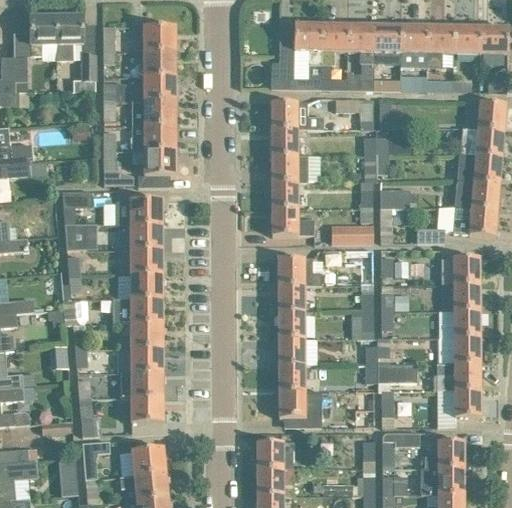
[(56,17),(30,17),(30,21),(30,36),(31,57),(41,57),(41,45),(56,45),(56,19),(56,17)]
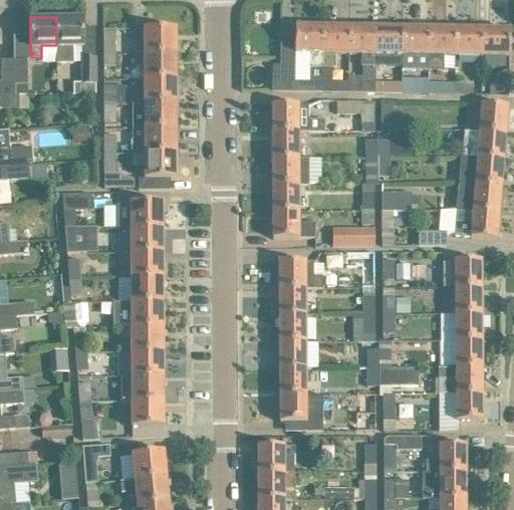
[(56,45),(56,61),(72,61),(72,44),(82,44),(83,44),(83,26),(82,17),(56,17),(56,19),(56,45)]
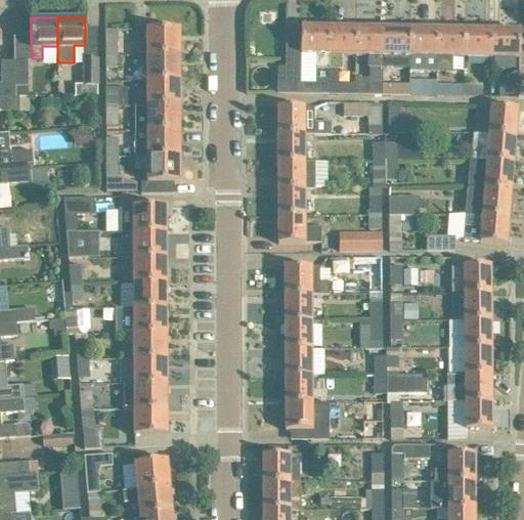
[(276,67),(275,92),(325,93),(325,80),(326,67),(326,65),(326,51),(328,51),(328,31),(329,26),(302,25),(302,30),(301,41),(301,51),(313,51),(313,80),(301,80),(301,67),(285,67),(276,67)]
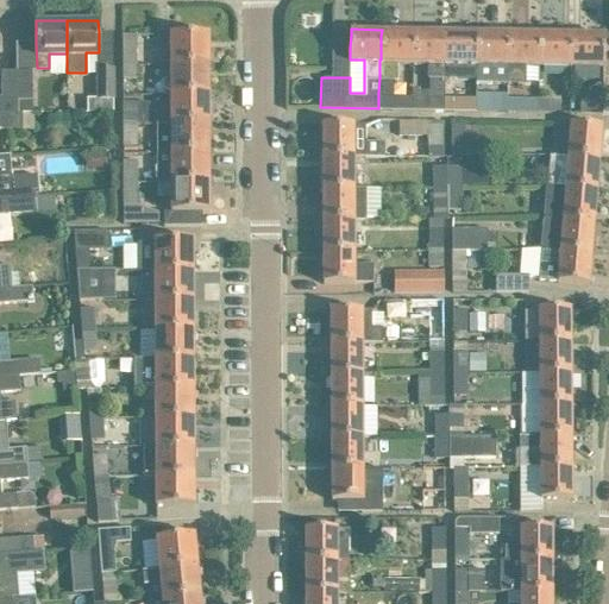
[(380,75),(380,77),(395,77),(400,77),(400,61),(413,61),(414,36),(414,30),(382,30),(381,36),(381,60),(380,60),(380,75)]
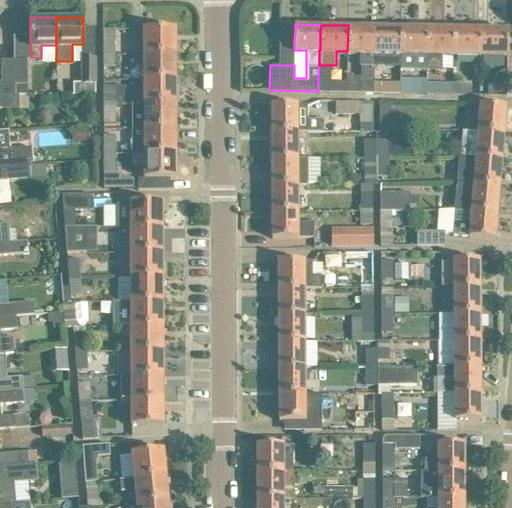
[(347,79),(346,91),(372,91),(373,79),(373,73),(373,63),(374,31),(374,25),(348,25),(348,30),(347,51),(361,50),(361,73),(352,73),(353,71),(347,71),(347,79)]
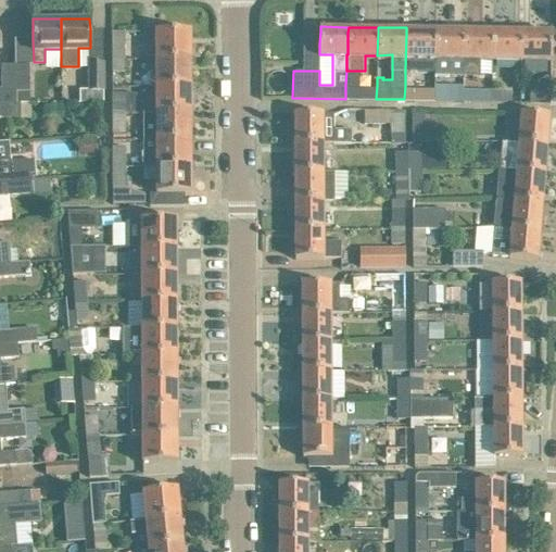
[(406,34),(405,69),(433,70),(433,28),(406,27),(406,34)]
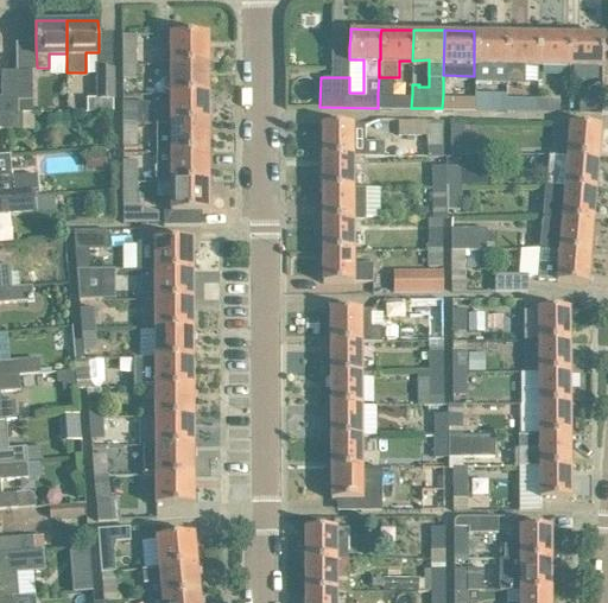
[(208,61),(208,31),(170,31),(170,61),(208,61)]
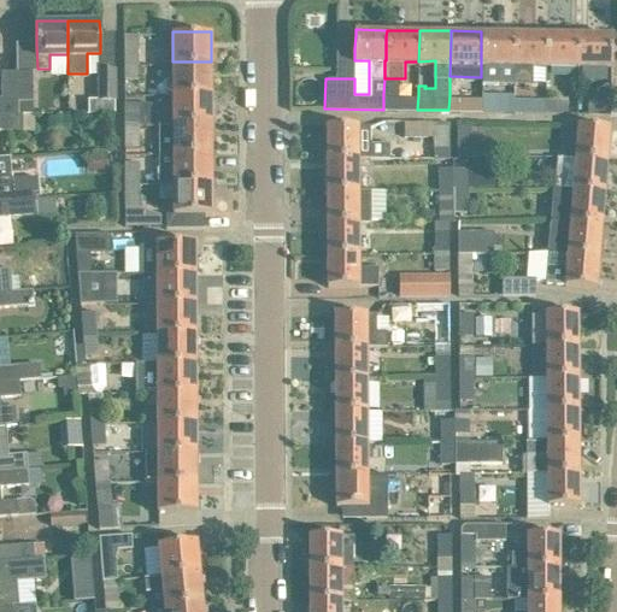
[(513,82),(515,31),(481,31),(481,77),(481,81),(513,82)]
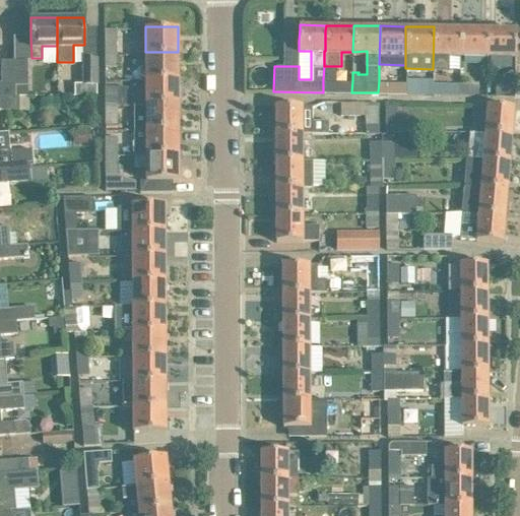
[(460,54),(460,27),(434,26),(433,69),(447,69),(447,54),(460,54)]
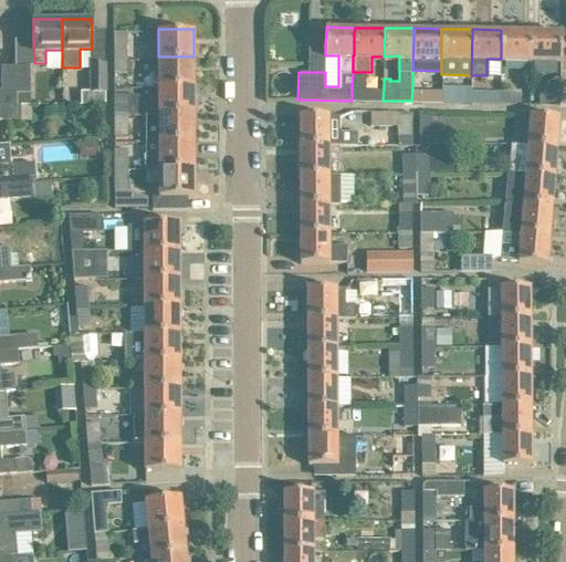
[(113,50),(126,50),(127,30),(113,30),(113,50)]
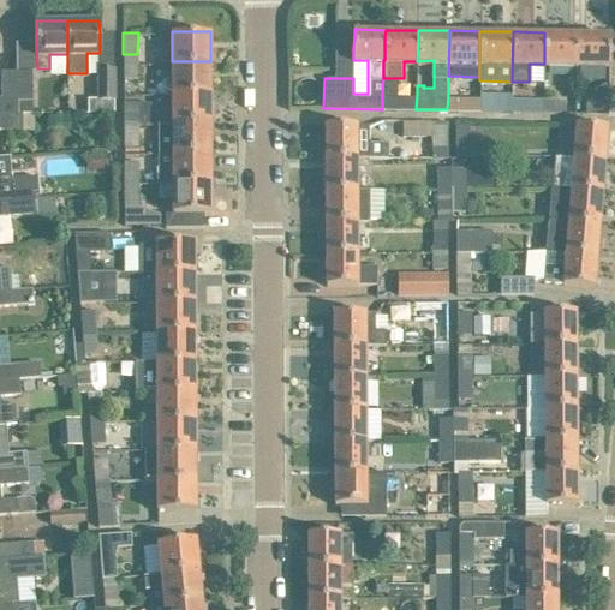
[(577,64),(578,33),(544,33),(544,64),(577,64)]
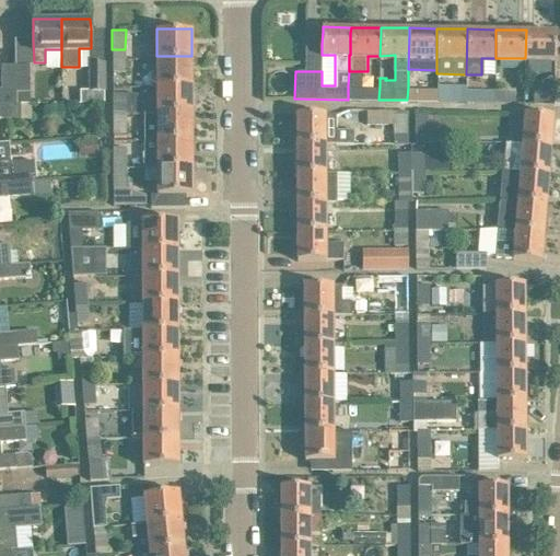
[(555,59),(555,31),(526,30),(525,58),(555,59)]
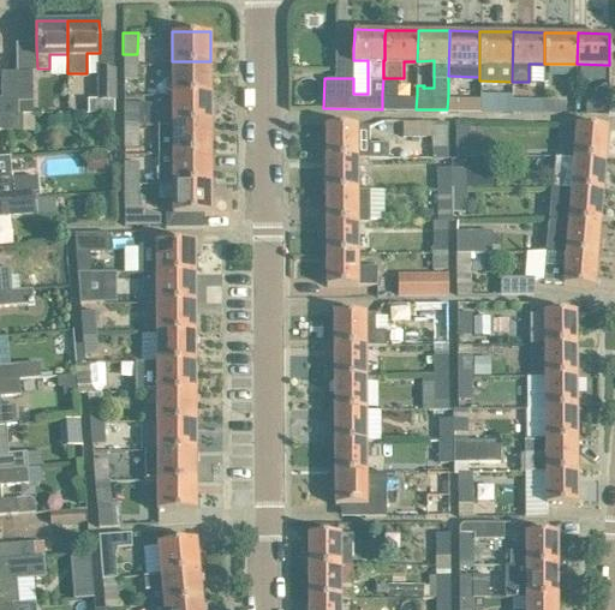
[(137,54),(123,54),(123,77),(137,77),(137,54)]
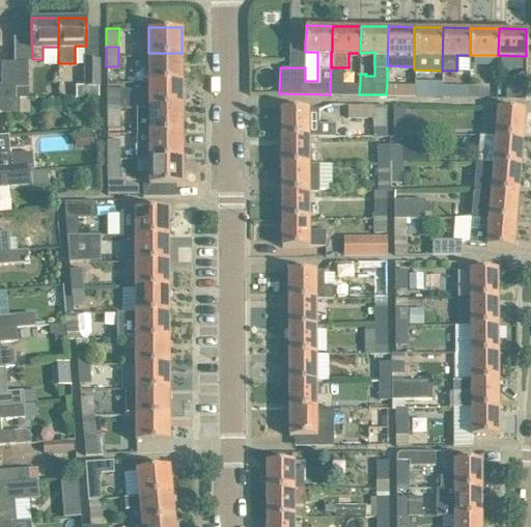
[(182,79),(182,53),(148,53),(148,79),(182,79)]
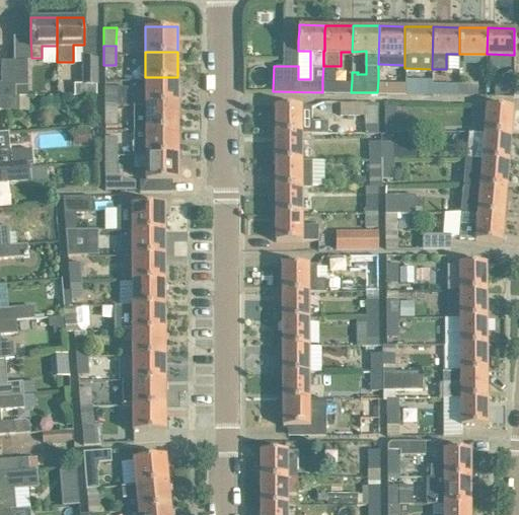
[(81,81),(74,81),(74,93),(96,93),(96,55),(83,56),(81,56),(81,81)]
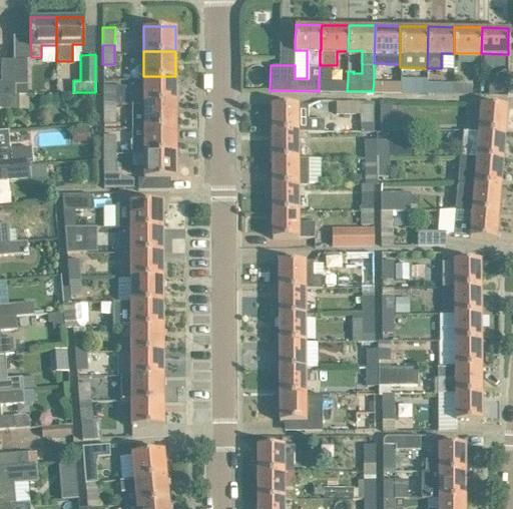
[(1,79),(0,78),(0,93),(15,93),(13,57),(0,57),(1,68),(1,79)]
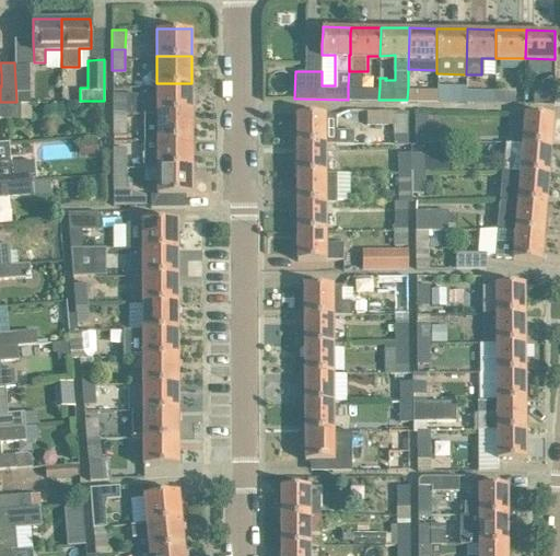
[(30,62),(14,62),(16,102),(20,102),(30,102),(30,90),(30,62)]
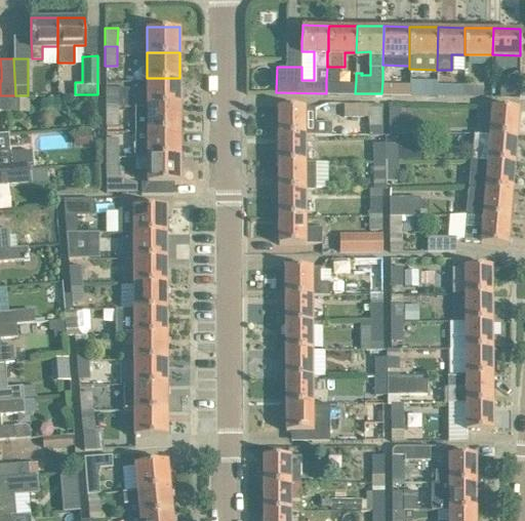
[(436,94),(436,81),(437,77),(409,77),(409,81),(408,94),(436,94)]
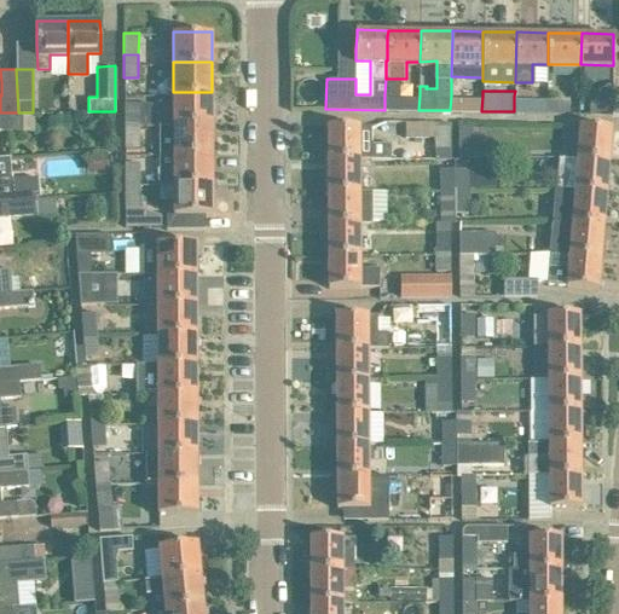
[(212,122),(212,92),(173,92),(173,122),(204,122),(212,122)]
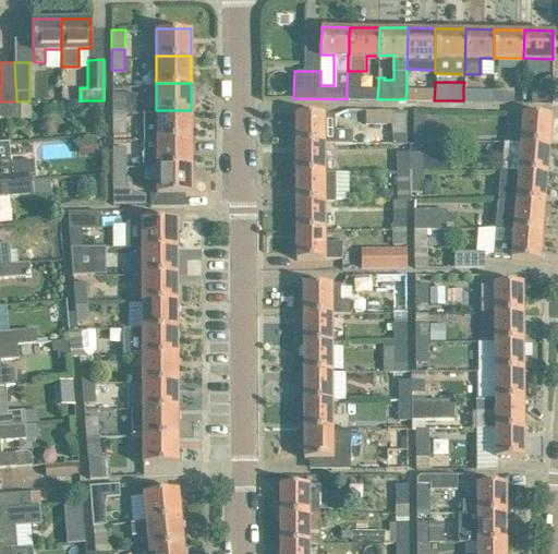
[(347,85),(347,99),(377,99),(378,86),(361,85),(347,85)]
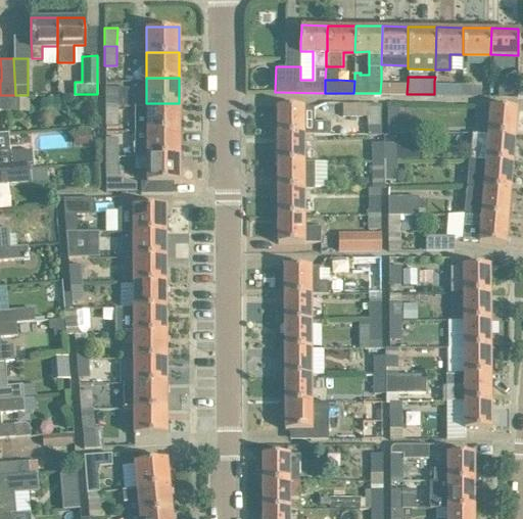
[(381,81),(380,93),(407,94),(408,81),(381,81)]
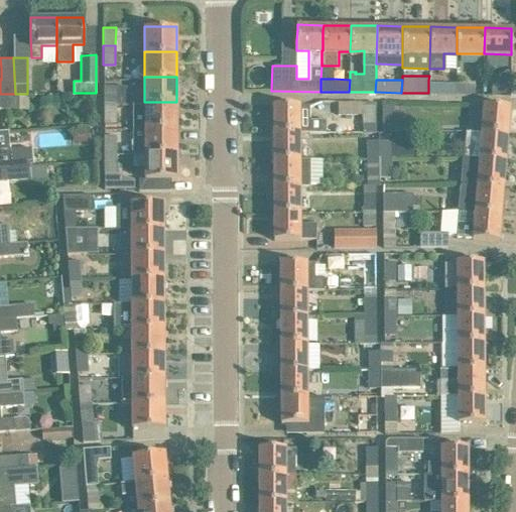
[(456,94),(456,81),(428,80),(428,93),(456,94)]
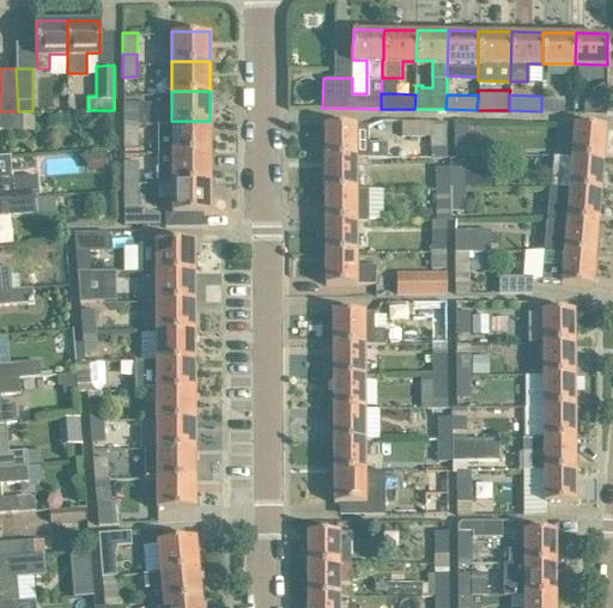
[(541,111),(564,111),(565,96),(541,96),(541,111)]
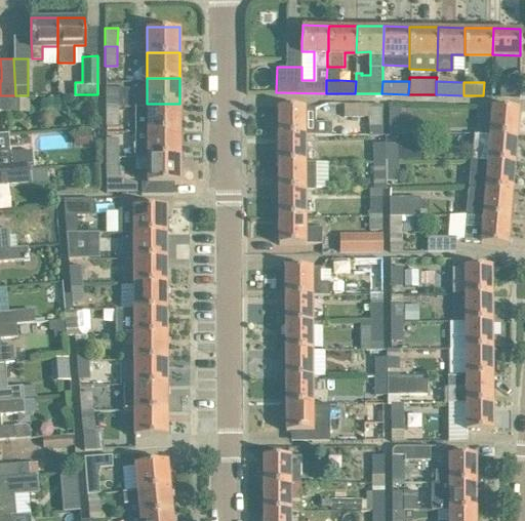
[(105,105),(118,104),(118,85),(105,85),(105,105)]
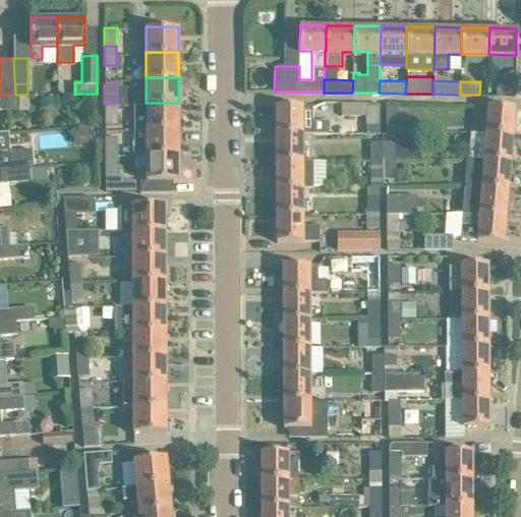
[(0,108),(19,108),(18,95),(15,95),(0,95),(0,108)]
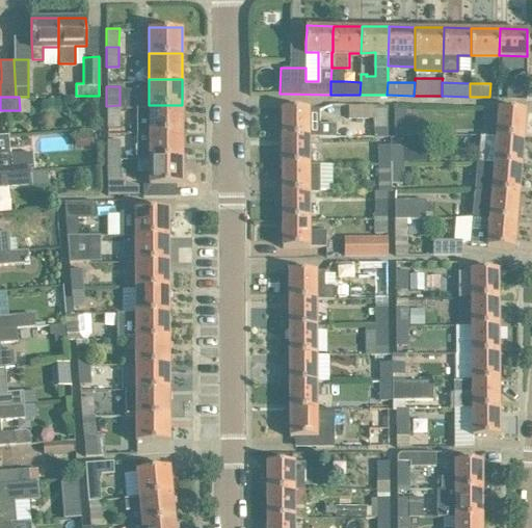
[(387,135),(387,103),(349,103),(349,115),(373,115),(374,135),(387,135)]
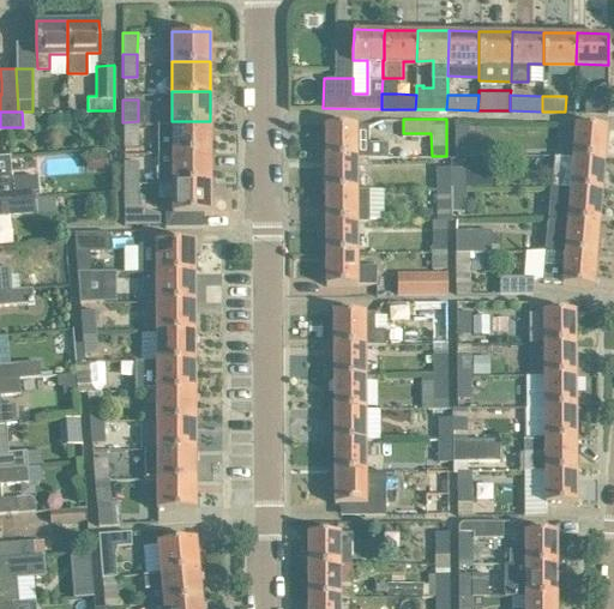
[(122,122),(122,144),(146,144),(146,121),(138,121),(122,122)]
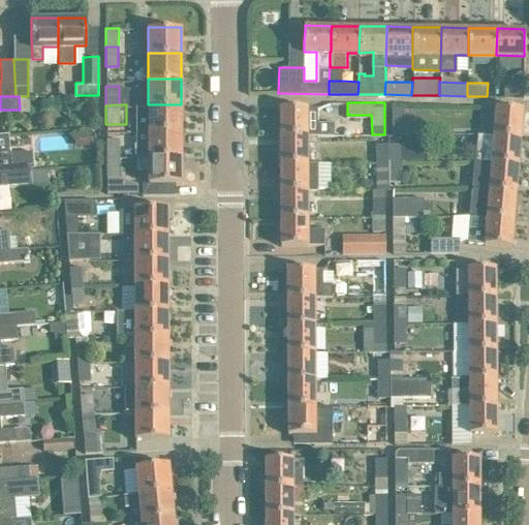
[(175,104),(148,104),(136,105),(136,129),(181,129),(181,104),(175,104)]
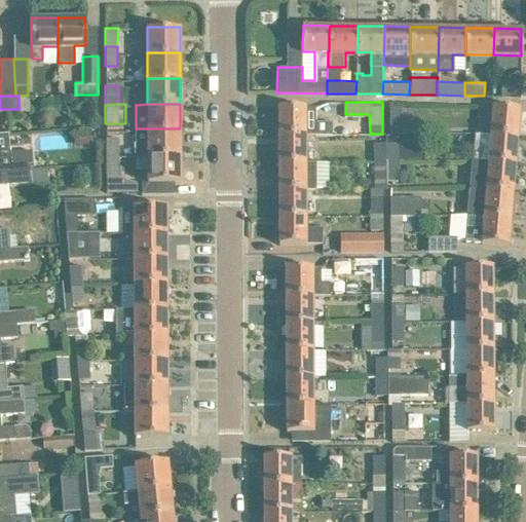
[(315,119),(315,105),(278,105),(278,133),(305,133),(332,132),(332,119),(315,119)]
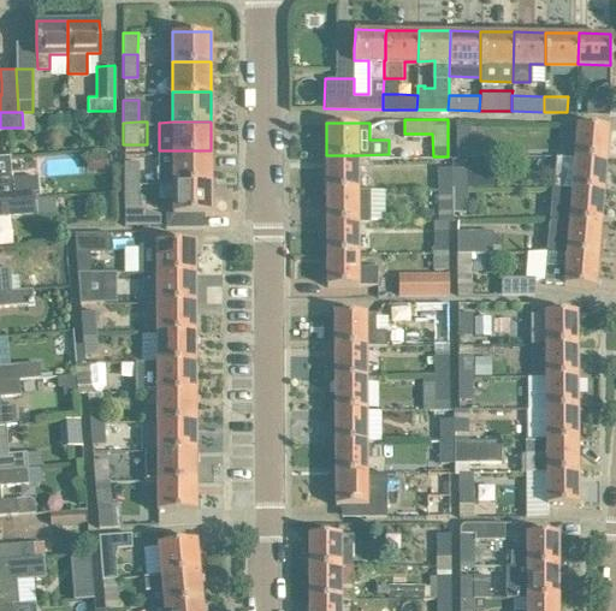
[(478,146),(478,123),(455,123),(455,146),(478,146)]
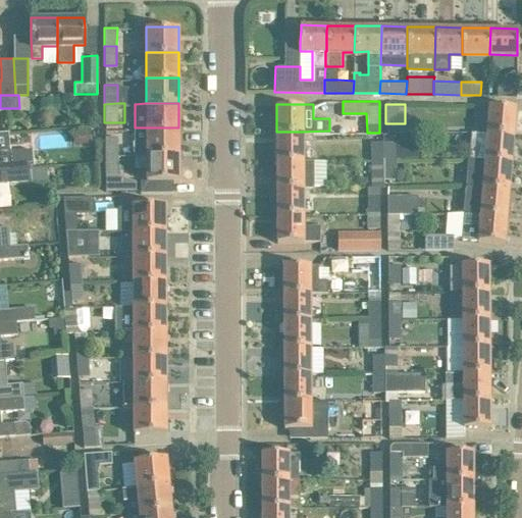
[(516,106),(510,105),(489,104),(487,132),(513,134),(516,106)]
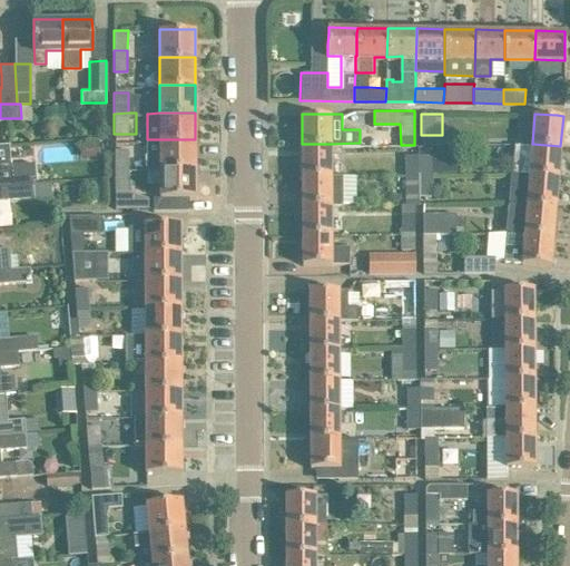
[(196,166),(195,139),(147,139),(147,167),(196,166)]
